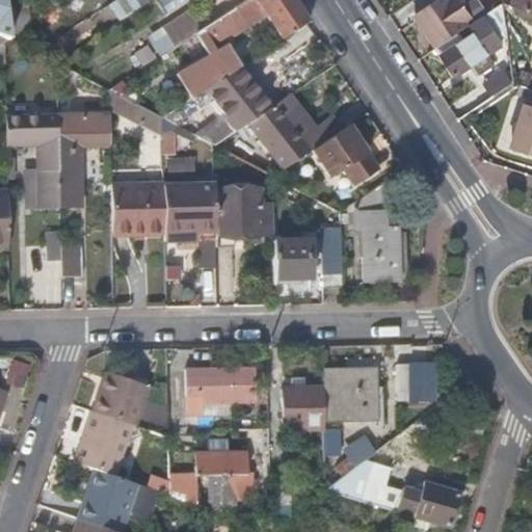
[(5,0),(0,0),(0,33),(10,37),(6,3),(5,0)]
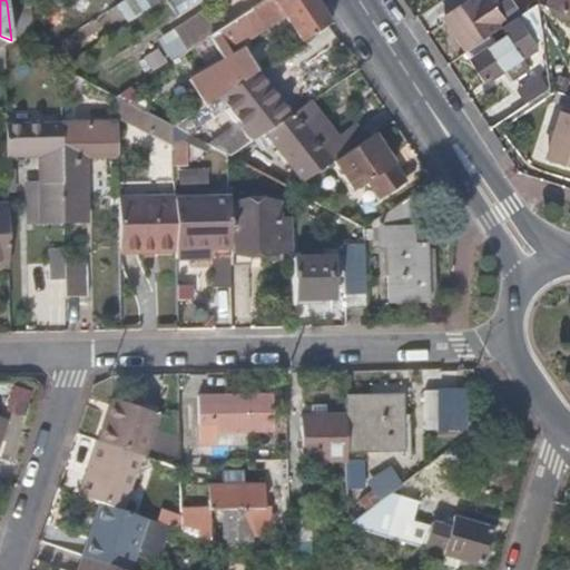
[(30,0),(12,0),(7,3),(11,40),(35,26),(30,0)]
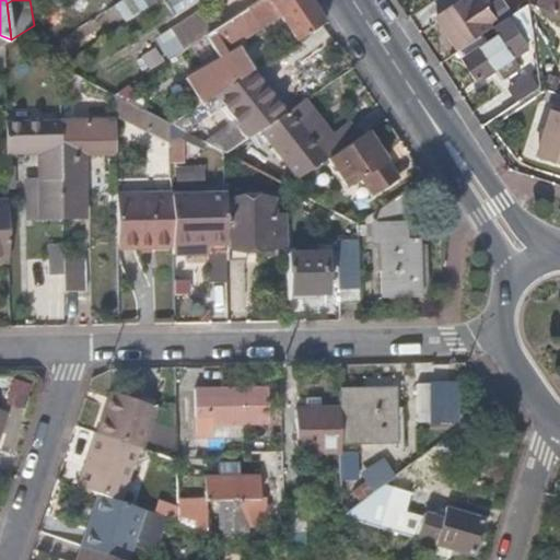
[(89,0),(73,0),(42,13),(49,31),(94,12),(89,0)]
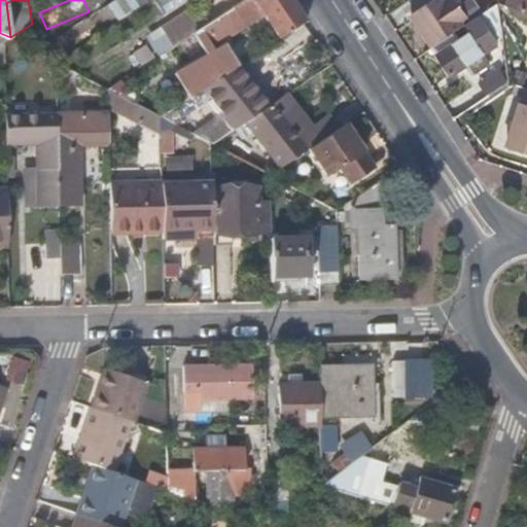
[(251,0),(244,0),(232,8),(245,28),(262,16),(251,0)]
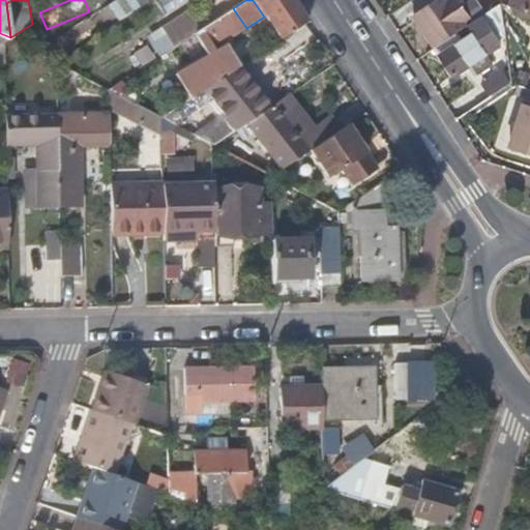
[(291,0),(253,0),(264,17),(280,40),(306,23),(291,0)]
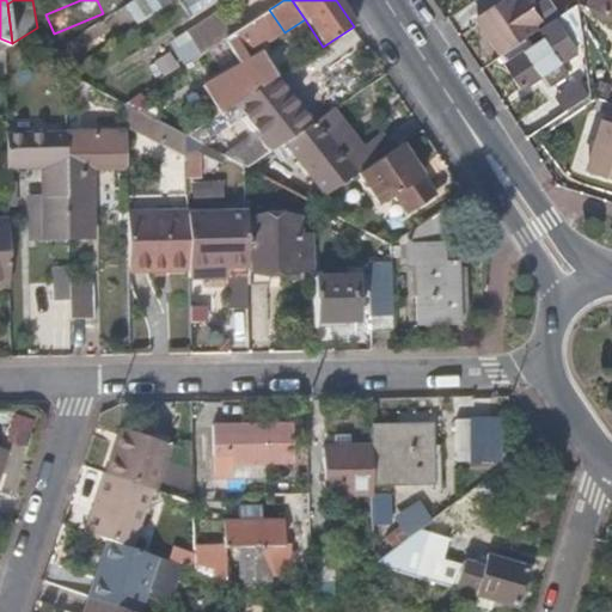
[(522,0),(519,4),(515,0),(505,0),(478,18),(502,56),(505,54),(519,44),(542,30),(549,25),(536,7),(530,0),(522,0)]
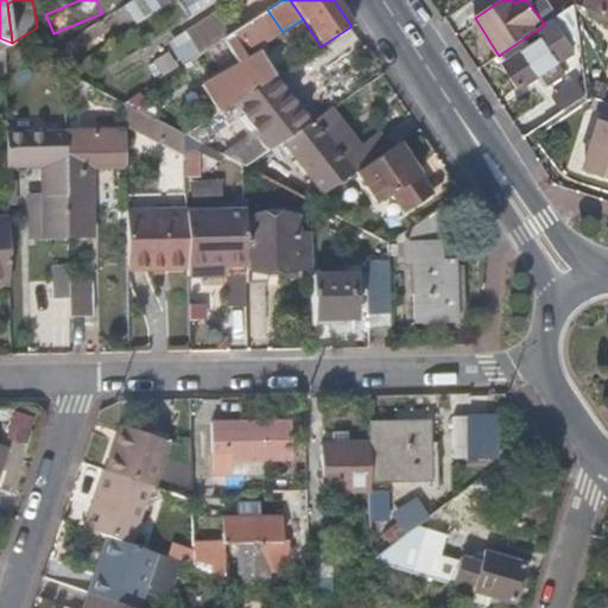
[(549,0),(542,0),(532,7),(545,25),(561,14),(549,0)]
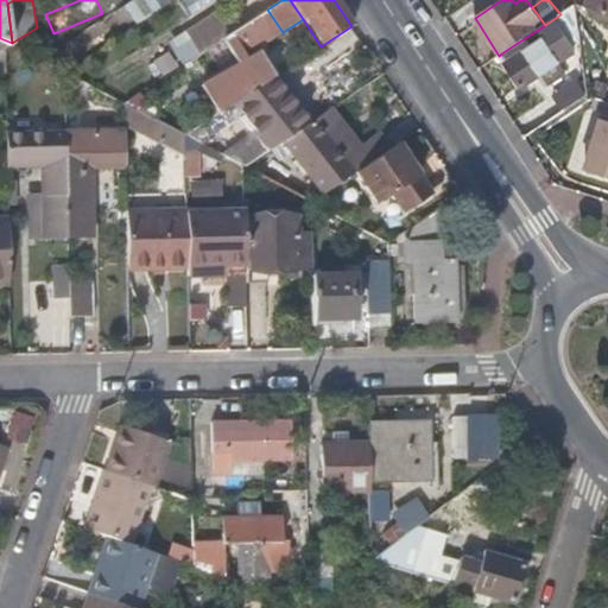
[(607,0),(588,0),(587,7),(607,14),(607,0)]
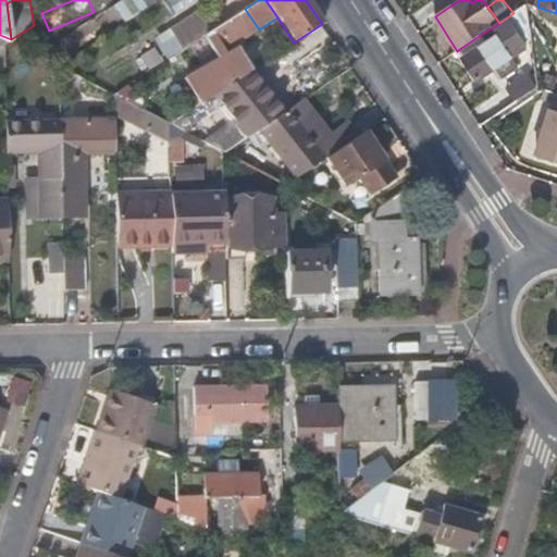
[(493,27),(498,35),(478,48),(472,40),(459,49),(465,58),(463,58),(479,82),(498,69),(504,77),(519,67),(512,59),(529,48),(524,42),(532,37),(528,4),(514,13),(499,23),(493,27)]
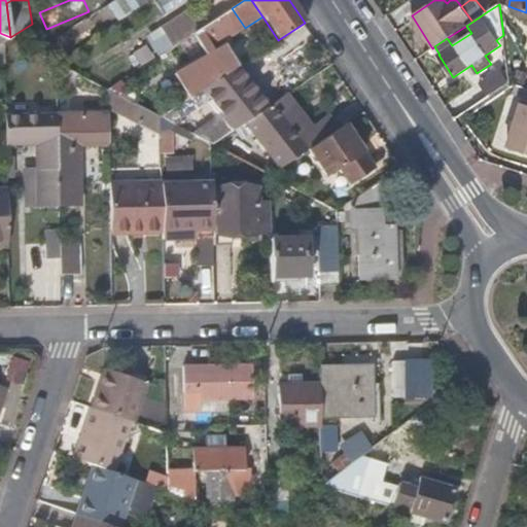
[(232,8),(204,27),(216,46),(245,28),(232,8)]
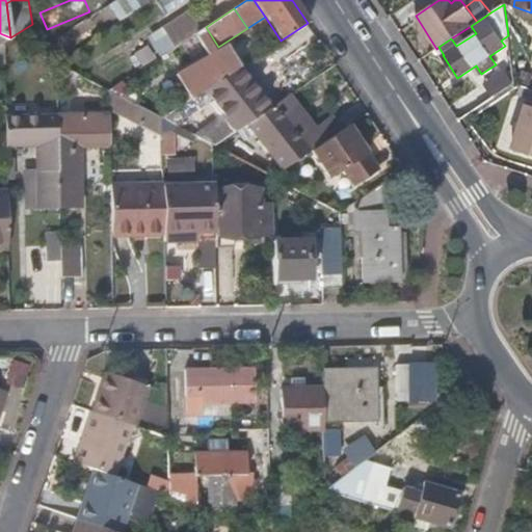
[(160,27),(162,30),(145,42),(157,59),(200,31),(186,11),(160,27)]
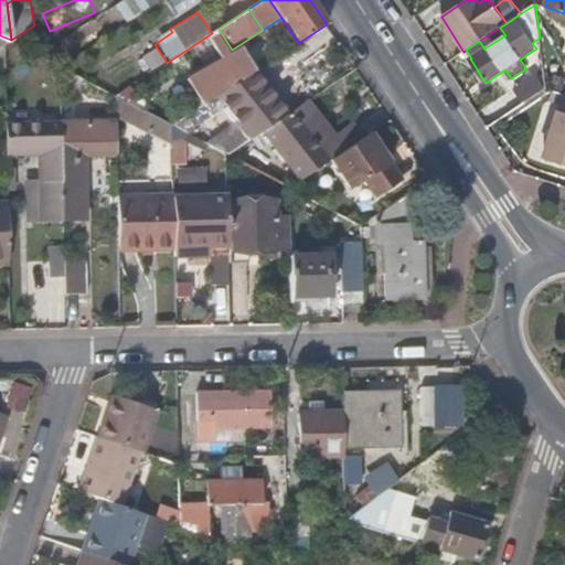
[(0,48),(3,45),(11,40),(0,35),(0,48)]
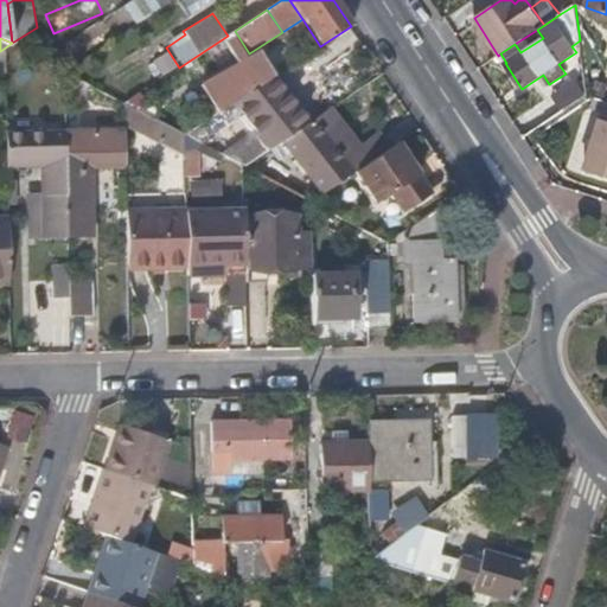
[(274,76),(259,51),(200,85),(218,113),(274,76)]
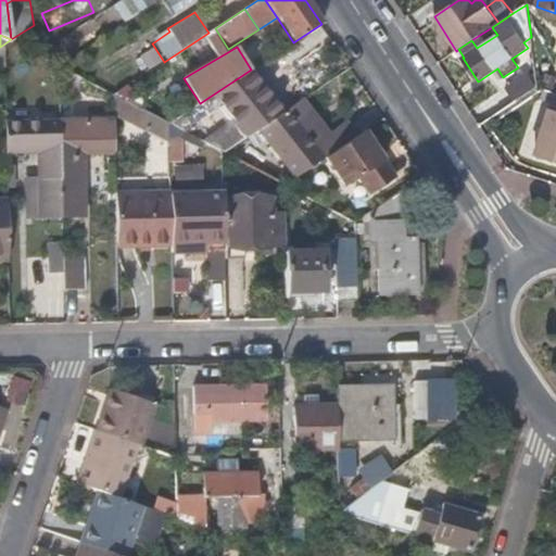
[(150,48),(134,58),(142,72),(159,62),(150,48)]
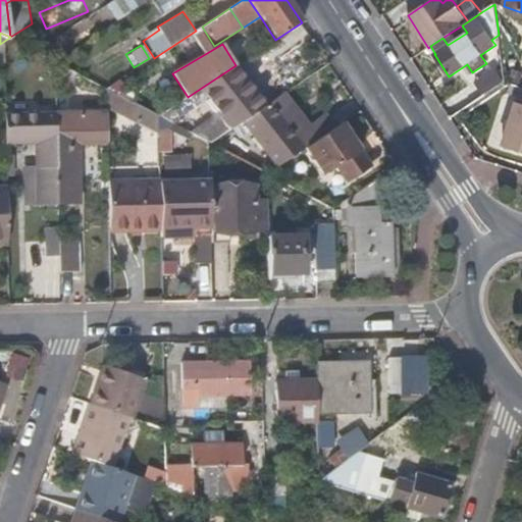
[(504,65),(483,79),(492,91),(506,83),(504,65)]
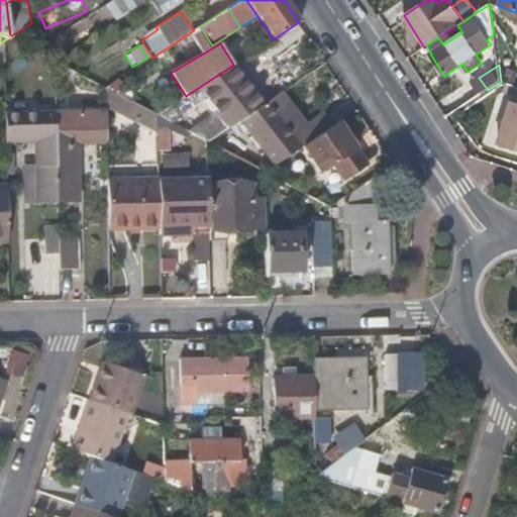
[(226,77),(204,95),(221,116),(195,134),(208,140),(240,120),(254,111),(226,77)]
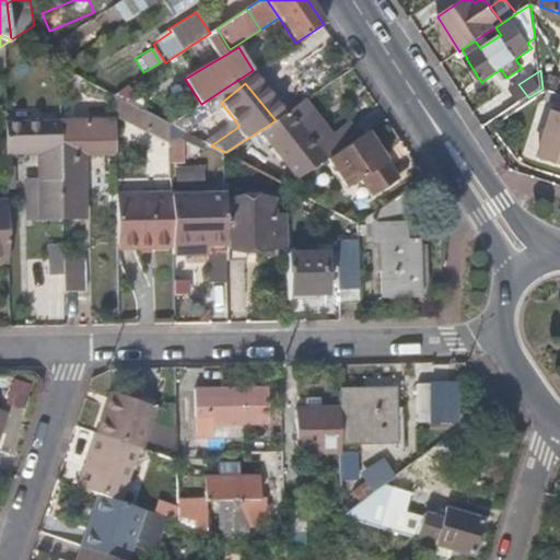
[(131,84),(115,95),(141,109),(154,100),(131,84)]
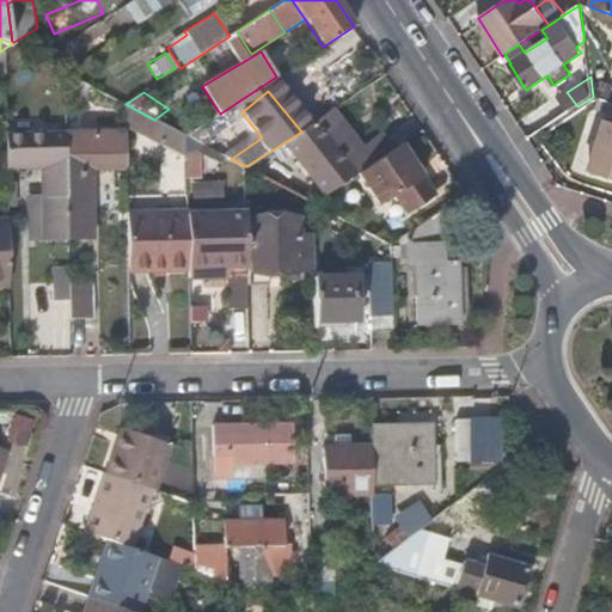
[(611,103),(610,103),(591,171),(611,177),(611,103)]
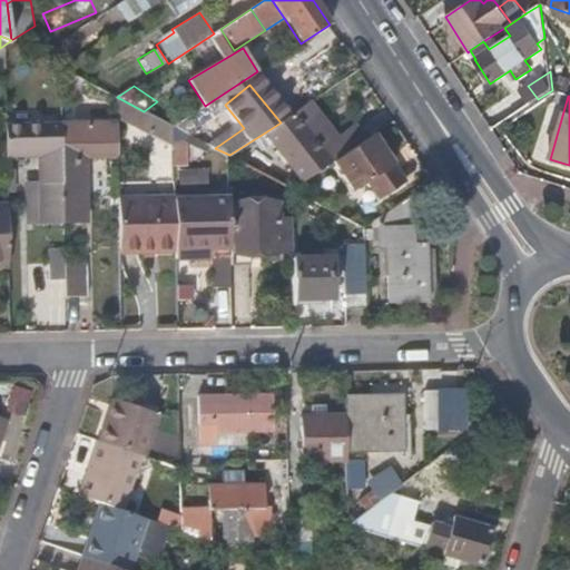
[(117,97),(117,117),(174,144),(173,140),(174,127),(144,111),(117,97)]
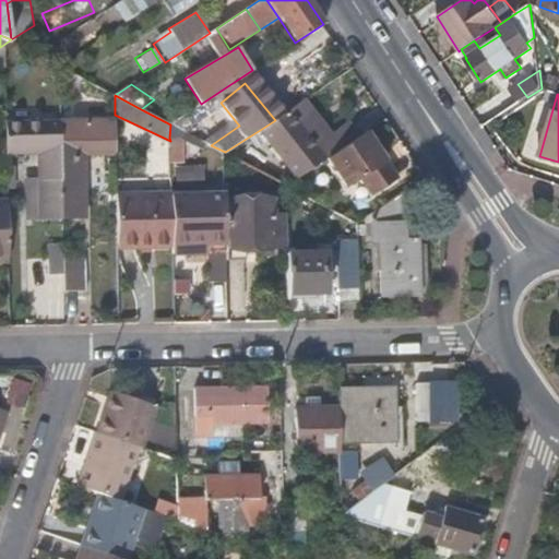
[(275,120),(260,130),(296,177),(326,157),(336,152),(325,139),(317,144),(289,110),(275,120)]
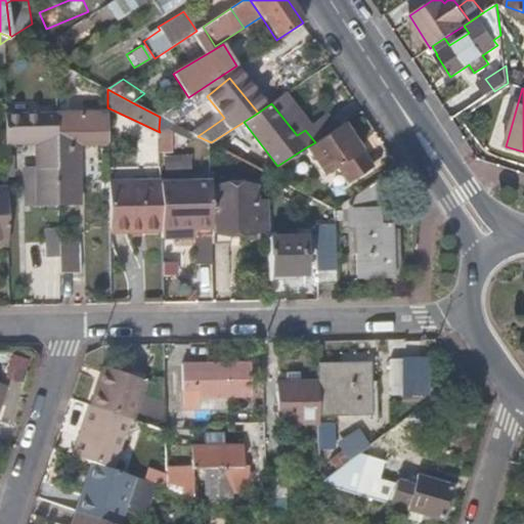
[(57,112),(57,142),(58,203),(80,203),(79,143),(108,143),(107,112),(57,112)]
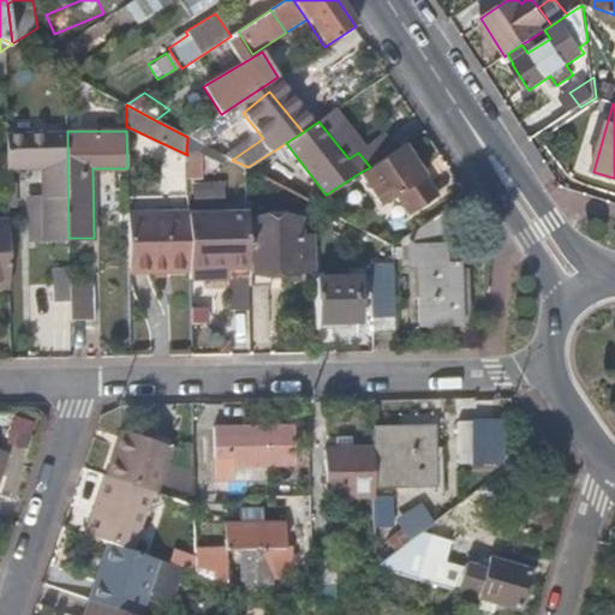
[(35,137),(6,137),(7,169),(35,169),(35,137)]
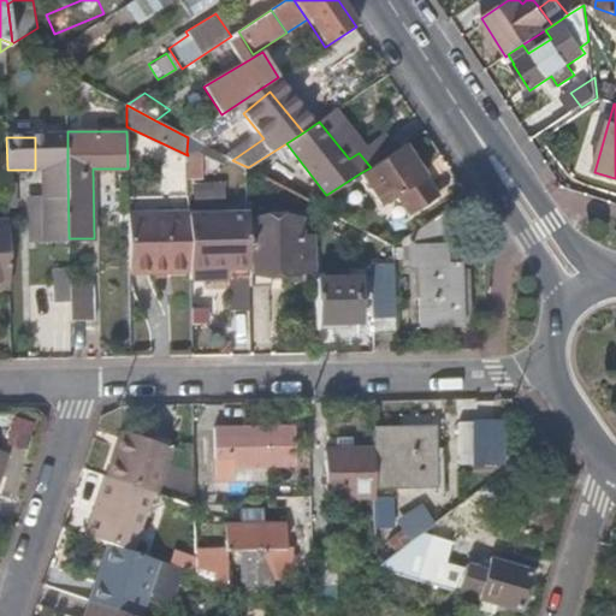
[(406,144),(371,167),(360,173),(383,206),(397,197),(409,215),(440,196),(432,183),(416,194),(412,187),(427,177),(406,144)]
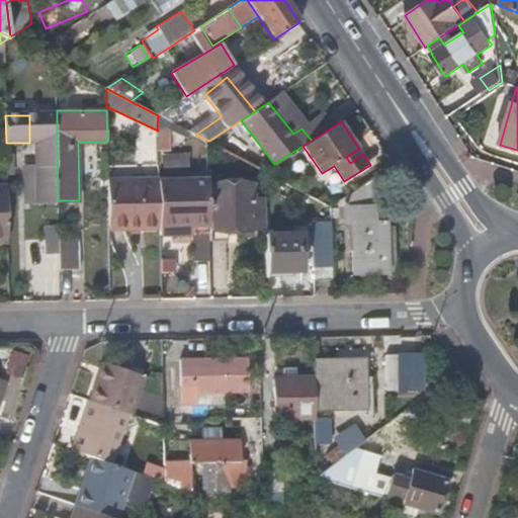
[(157,127),(158,131),(158,151),(170,150),(169,126),(157,127)]
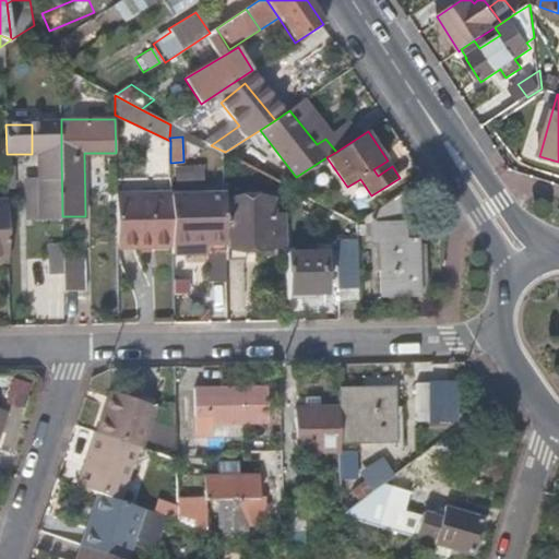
[(40,179),(26,179),(27,217),(62,216),(61,152),(39,152),(40,179)]
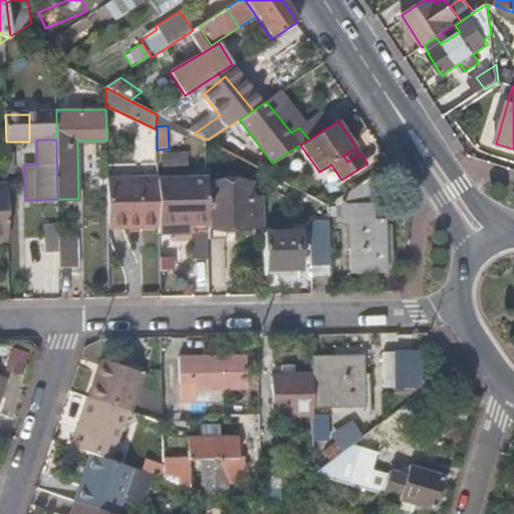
[(360,153),(356,148),(343,156),(347,162),(360,153)]
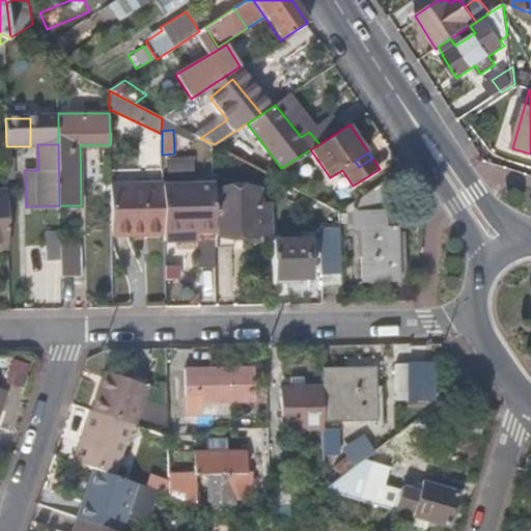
[(163,183),(110,184),(111,235),(163,234),(163,230),(163,184),(163,183)]
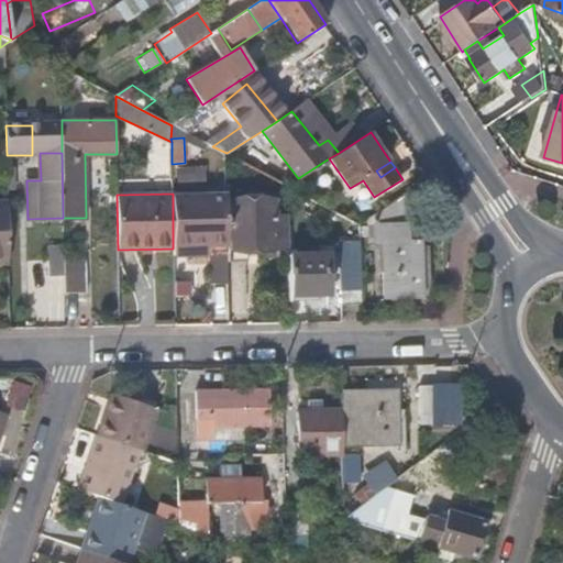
[(370,244),(382,245),(383,299),(424,299),(424,291),(423,251),(423,240),(410,240),(410,223),(408,223),(407,194),(360,223),(360,232),(368,232),(370,244)]
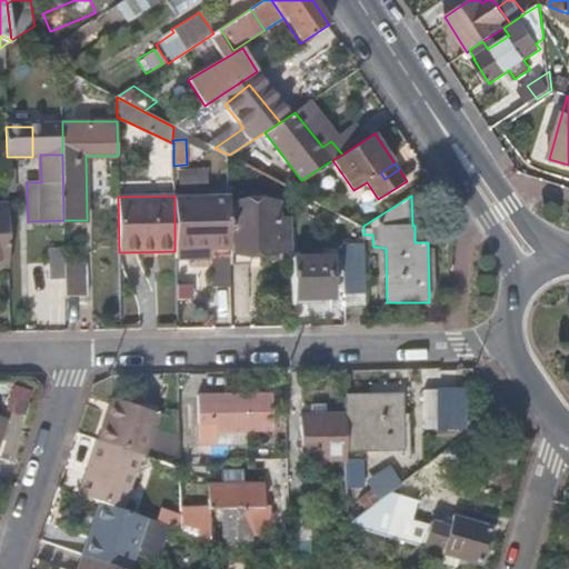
[(230,197),(175,197),(175,247),(210,247),(210,250),(230,250),(230,202),(230,197)]
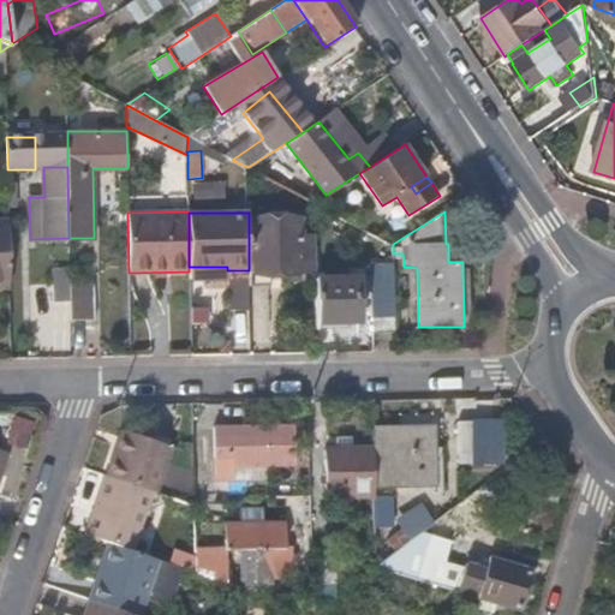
[(302,220),(249,219),(249,270),(249,273),(315,272),(315,234),(302,236),(302,220)]
